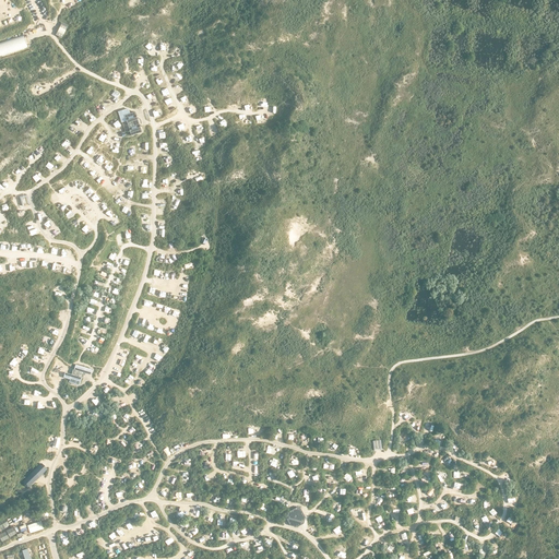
[(67,26),(61,23),(56,34),(61,37),(67,26)]
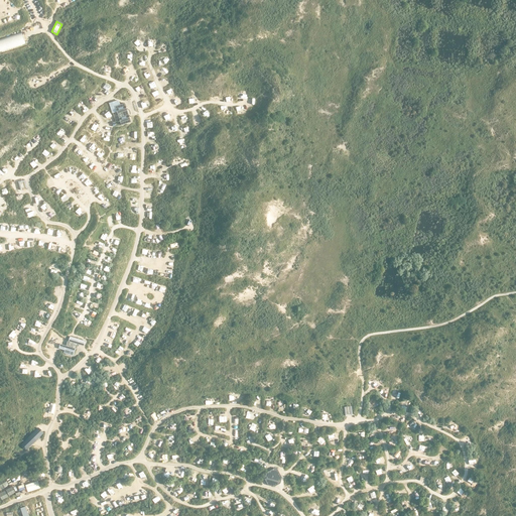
[(0,39),(0,51),(25,44),(21,33),(0,39)]
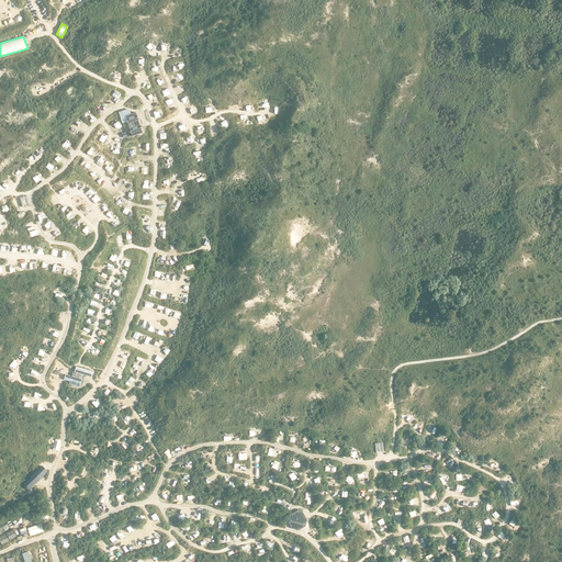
[(131,114),(128,109),(119,112),(122,123),(127,122),(125,116),(131,114)]
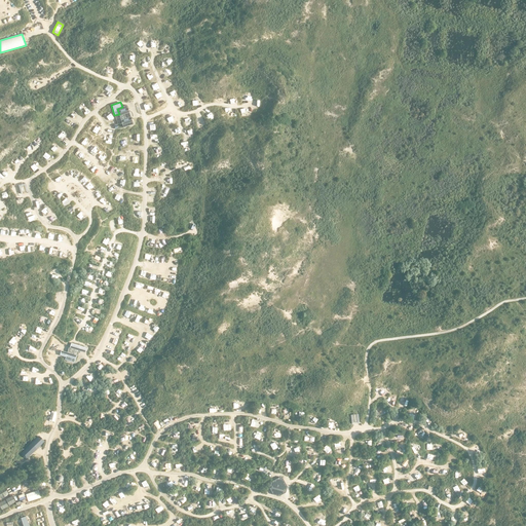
[(134,124),(128,110),(126,106),(122,107),(117,109),(119,114),(123,127),(134,124)]
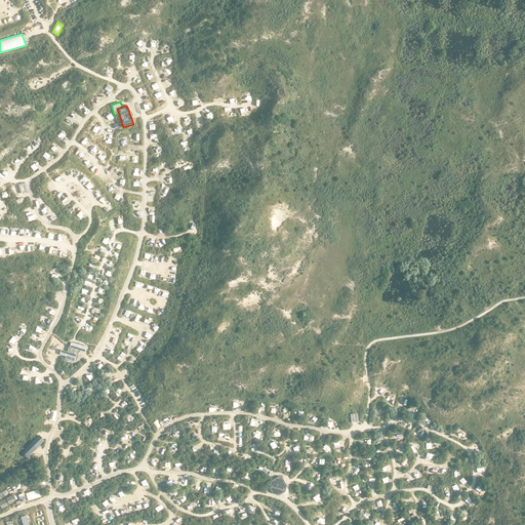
[(28,192),(26,183),(18,185),(22,194),(28,192)]
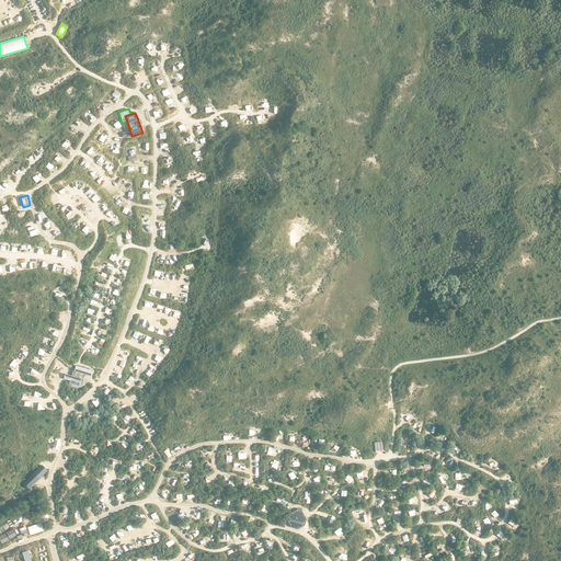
[(71,376),(69,384),(80,387),(82,379),(83,379),(84,374),(92,376),(93,370),(87,369),(76,366),(75,370),(73,370),(71,376)]
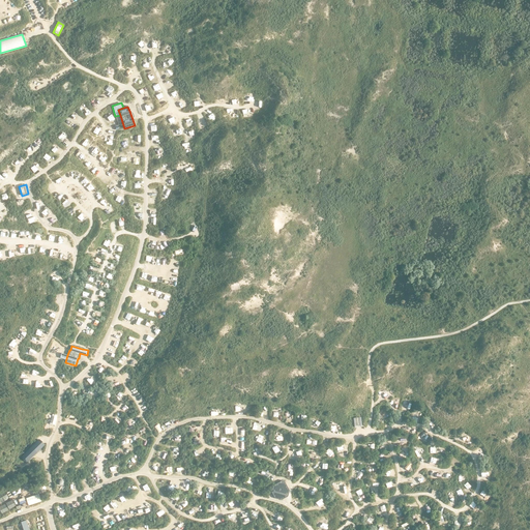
[(361,417),(353,418),(354,428),(362,427),(361,417)]
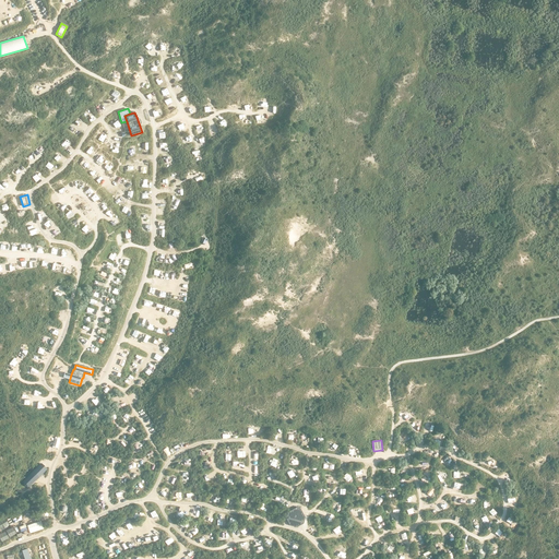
[(28,488),(48,470),(42,463),(23,482),(24,486),(28,488)]
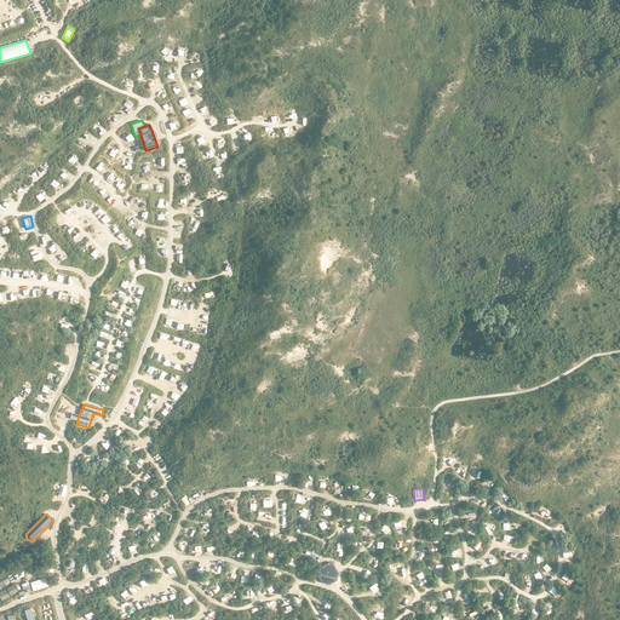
[(322,583),(329,584),(337,580),(338,573),(337,569),(334,566),(333,562),(331,562),(320,568),(319,572),(317,574),(319,577),(320,579),(322,583)]
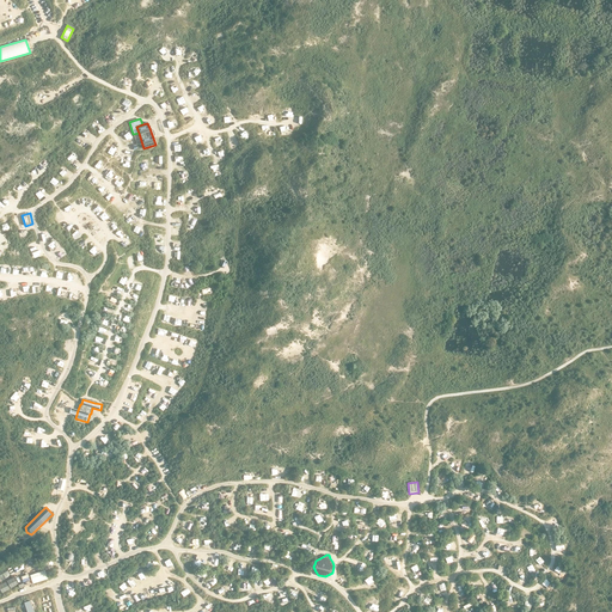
[(0,568),(0,580),(11,575),(7,565),(0,568)]
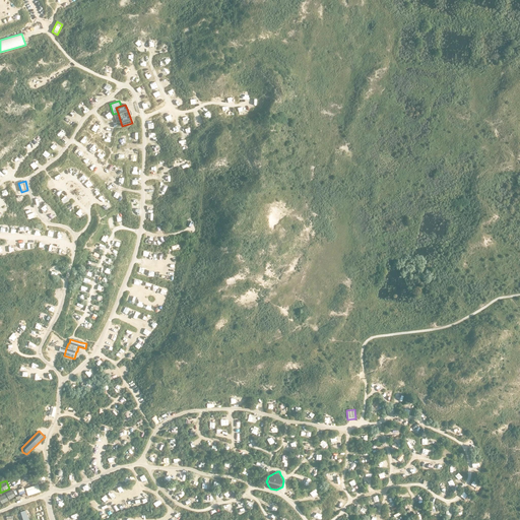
[(25,489),(28,496),(41,492),(39,483),(25,489)]
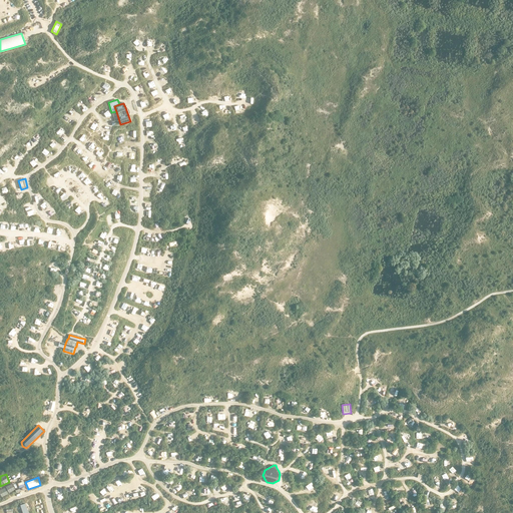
[(9,492),(15,490),(13,483),(6,486),(9,492)]
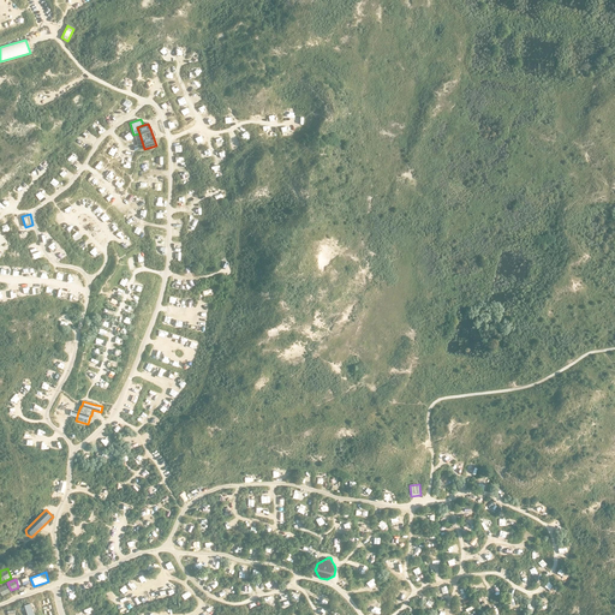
[(6,584),(0,586),(0,591),(1,596),(10,592),(6,584)]
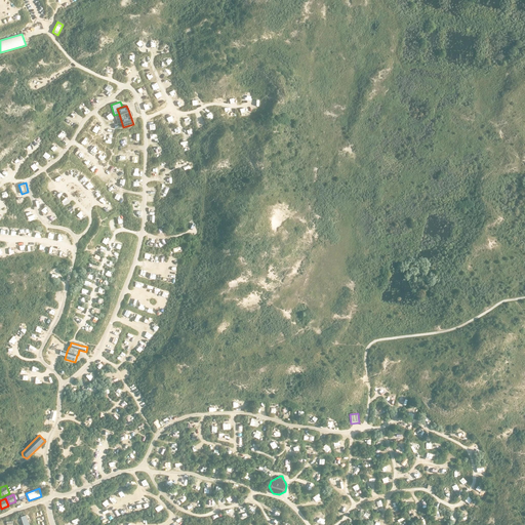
[(393,509),(399,507),(396,499),(390,501),(393,509)]
